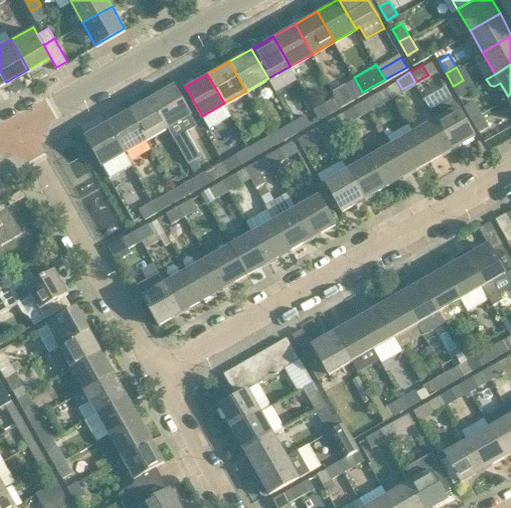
[(335,95),(340,105),(362,92),(354,77),(332,89),(335,95)]
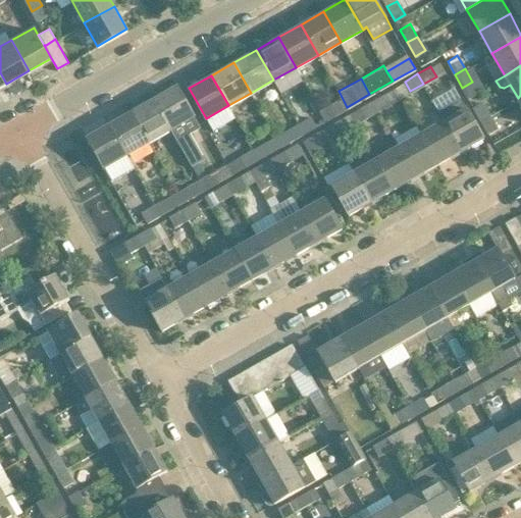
[(176,86),(154,98),(171,128),(176,138),(192,164),(199,160),(204,157),(189,131),(199,124),(194,115),(187,103),(176,86)]
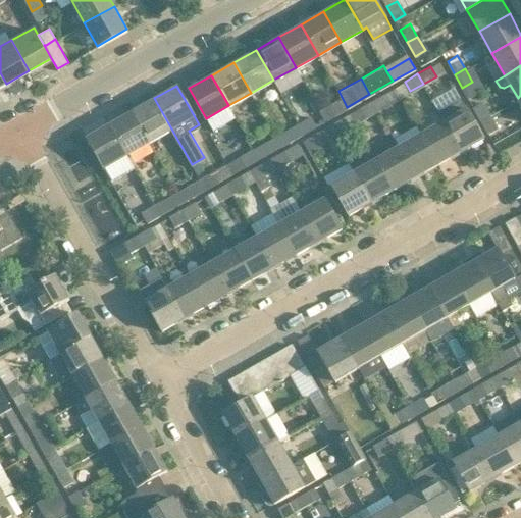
[(438,107),(457,94),(452,86),(433,99),(438,107)]
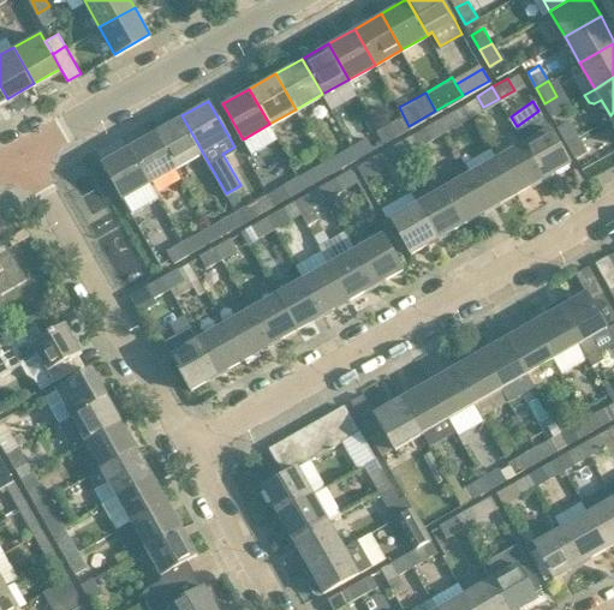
[(455,108),(439,117),(446,129),(462,120),(455,108)]
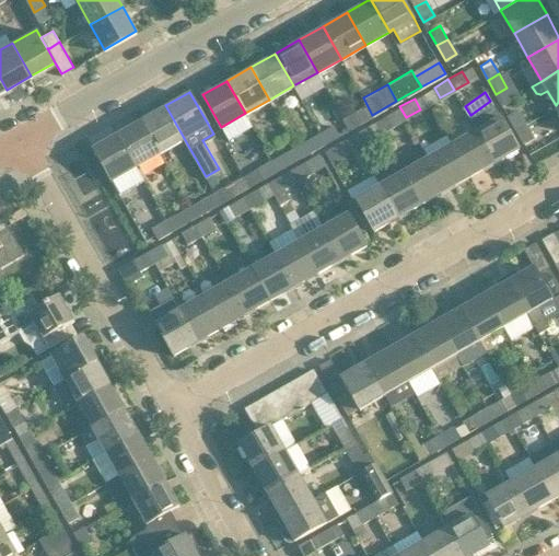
[(352,112),(359,123),(372,115),(367,104),(352,112)]
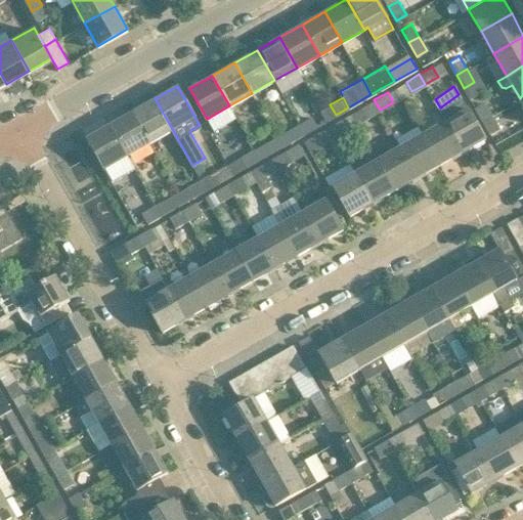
[(439,111),(445,121),(463,150),(485,137),(463,97),(439,111)]
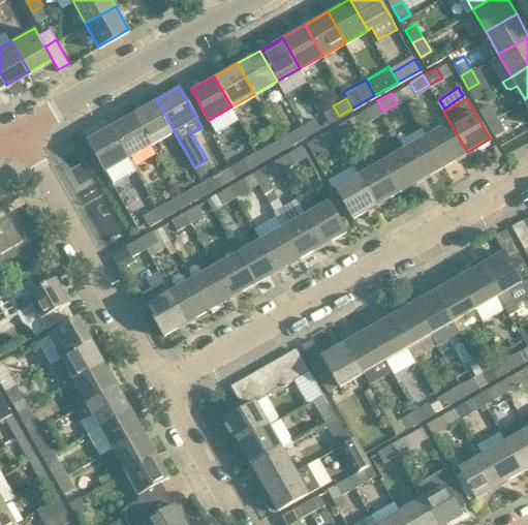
[(174,130),(156,99),(133,113),(151,143),(174,130)]
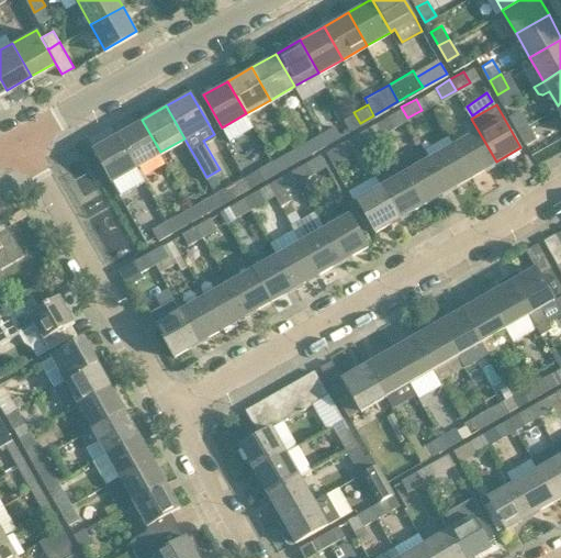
[(393,125),(407,118),(401,107),(388,115),(393,125)]
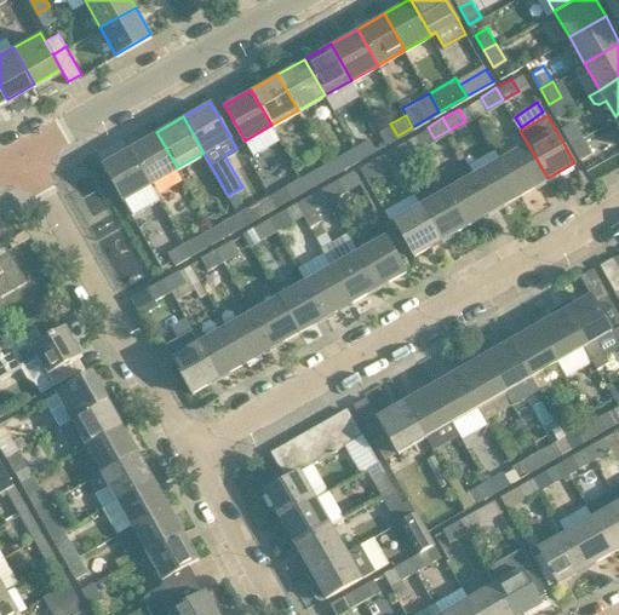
[(562,126),(571,142),(583,134),(574,119),(562,126)]
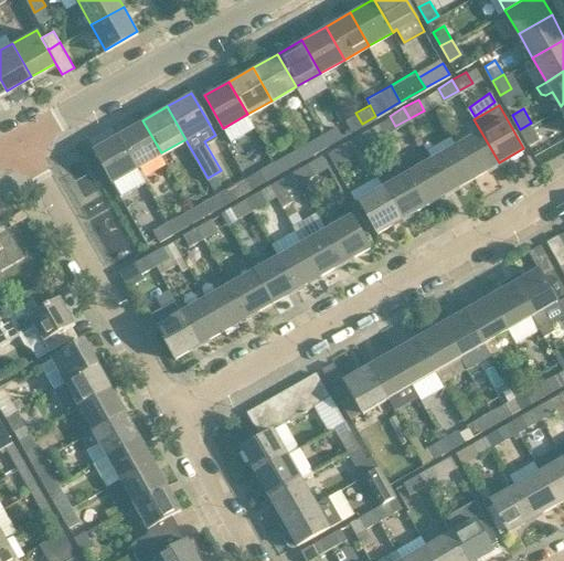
[(472,118),(449,131),(450,135),(456,144),(475,176),(499,162),(480,130),(479,130),(472,118)]
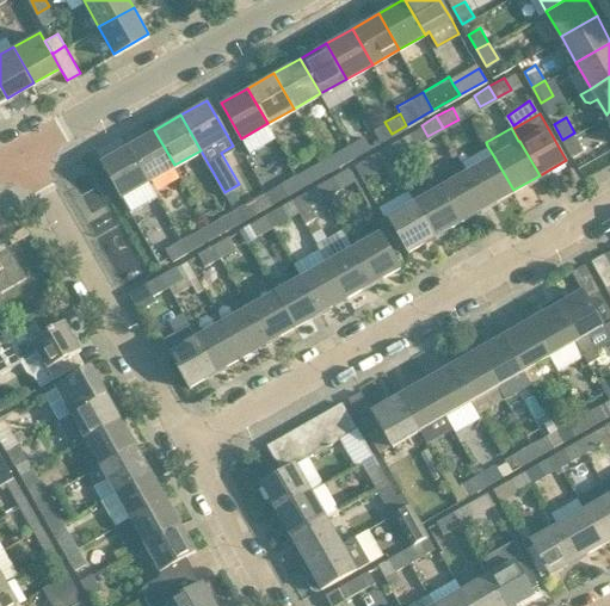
[(154,130),(128,144),(148,180),(174,165),(154,130)]
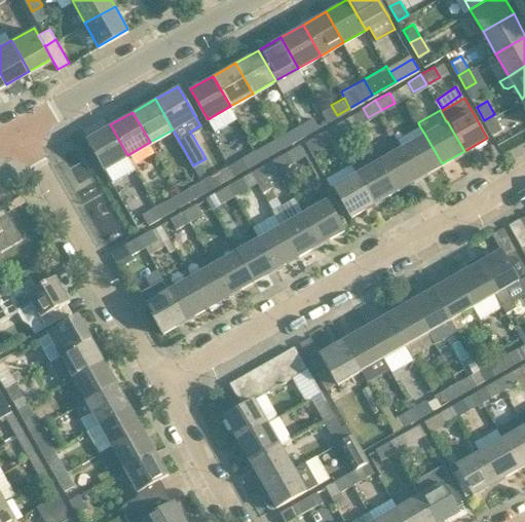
[(501,127),(494,114),(484,120),(491,134),(501,127)]
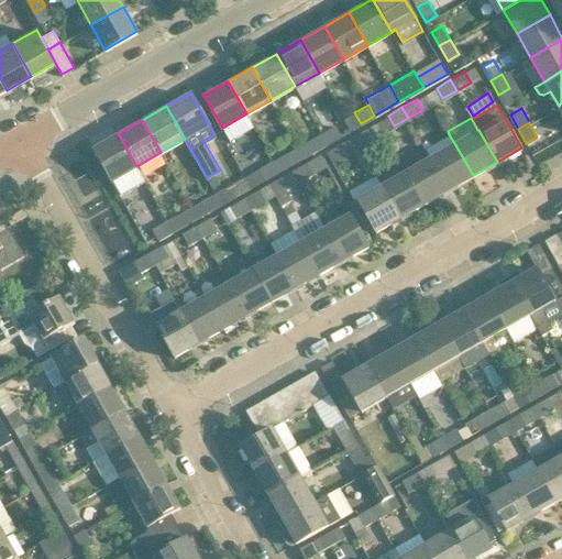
[(320,132),(327,142),(341,134),(334,123),(320,132)]
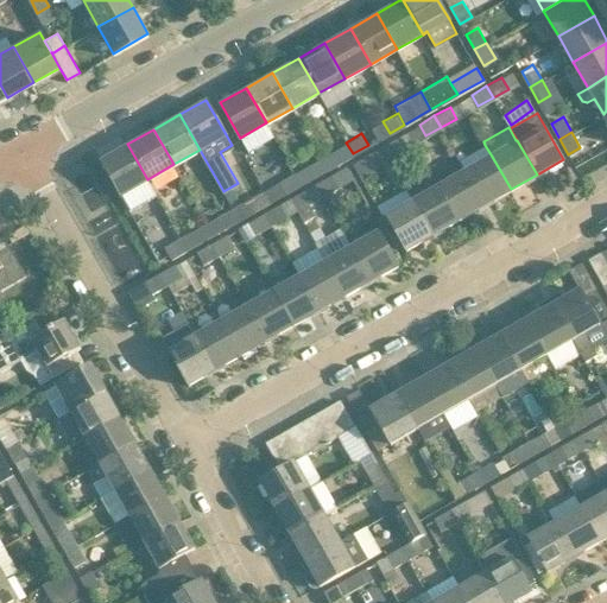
[(383,145),(389,157),(404,148),(398,137),(383,145)]
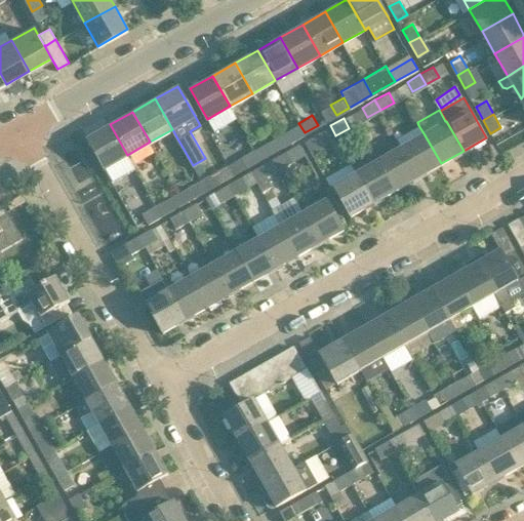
[(288,134),(291,141),(305,132),(298,123),(286,130),(288,134)]
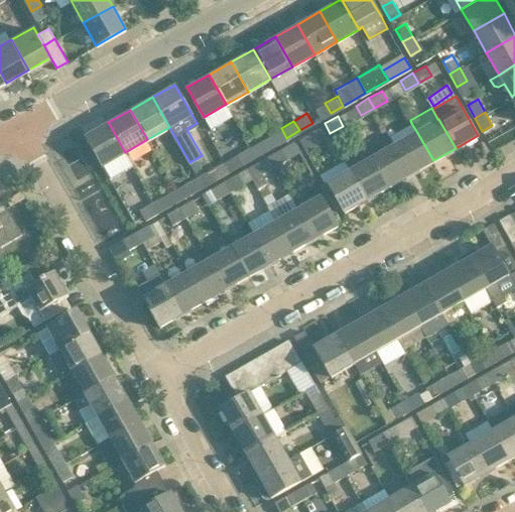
[(108,122),(86,135),(102,165),(108,175),(131,162),(125,152),(108,122)]
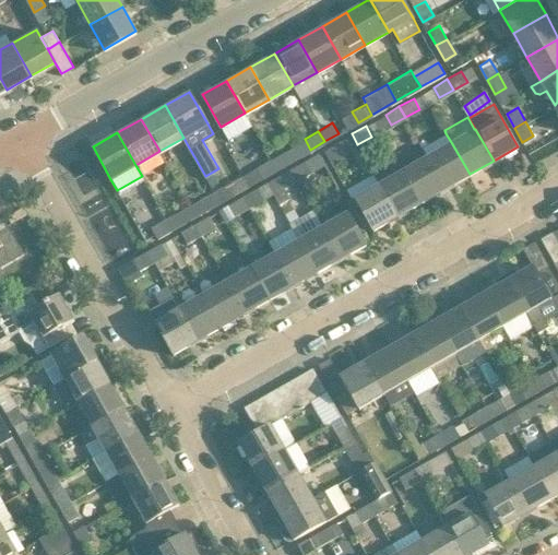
[(337,142),(343,152),(357,144),(352,133),(337,142)]
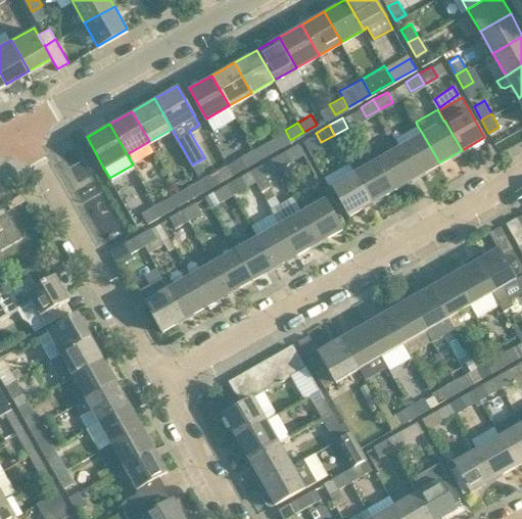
[(439,162),(422,133),(417,125),(395,136),(400,145),(399,146),(417,176),(439,162)]
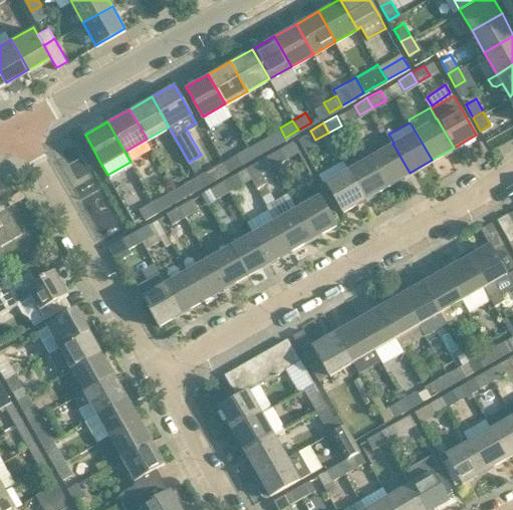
[(261,138),(248,146),(254,155),(267,148),(261,138)]
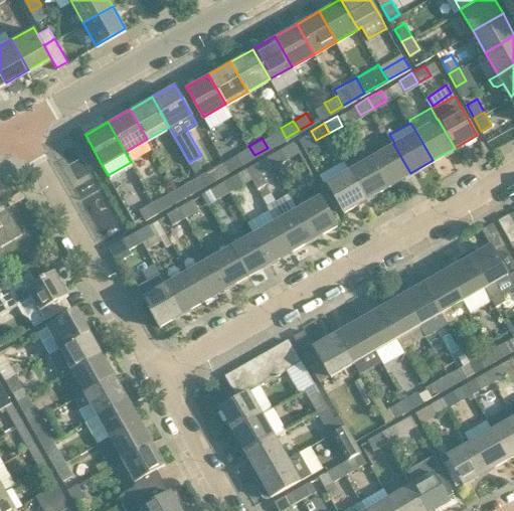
[(393,144),(371,156),(388,185),(410,173),(393,144)]
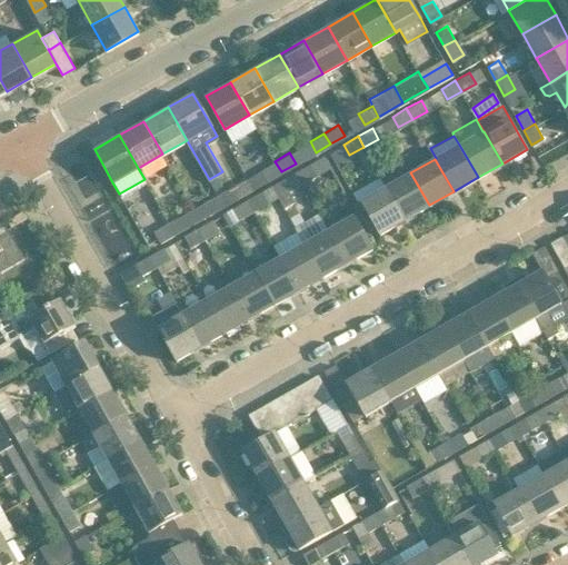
[(267,180),(281,171),(275,161),(261,169),(267,180)]
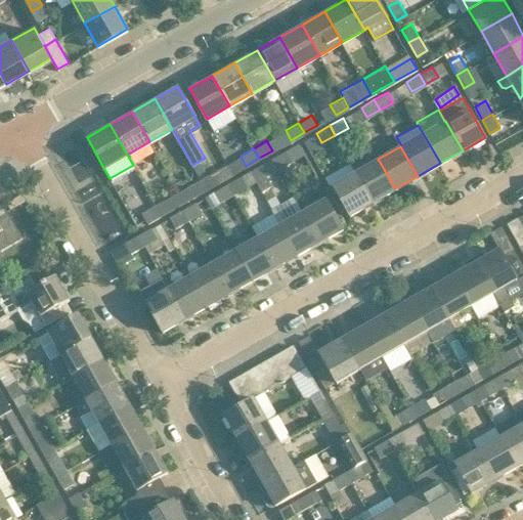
[(373,202),(395,188),(378,159),(373,148),(350,162),(356,172),(373,202)]
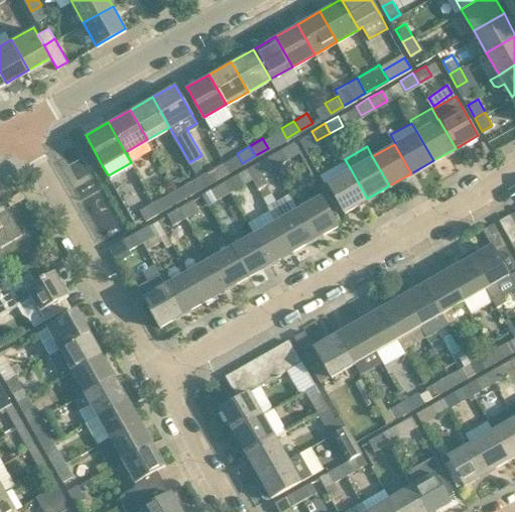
[(274,165),(287,157),(281,147),(268,155),(274,165)]
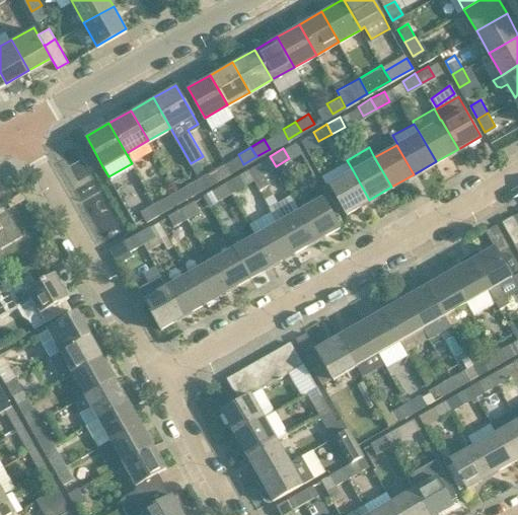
[(263,173),(276,166),(270,156),(247,168),(253,178),(259,188),(269,182),(268,180),(263,173)]
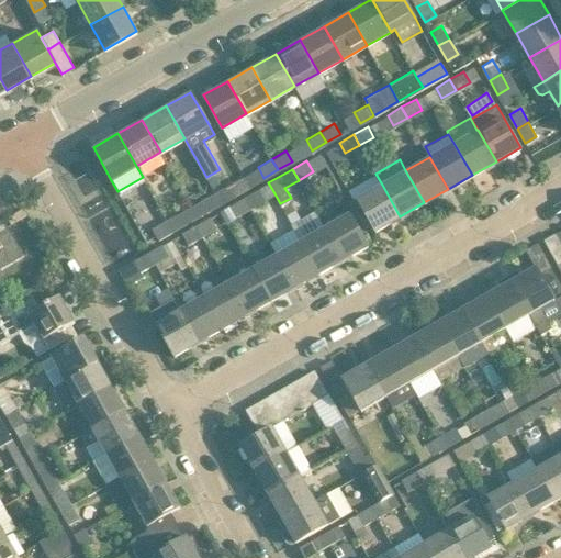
[(214,192),(220,202),(235,194),(228,183),(214,192)]
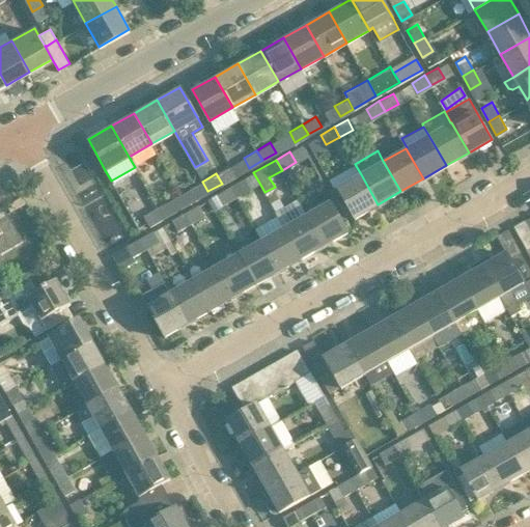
[(337,188),(344,199),(355,217),(378,204),(361,174),(337,188)]
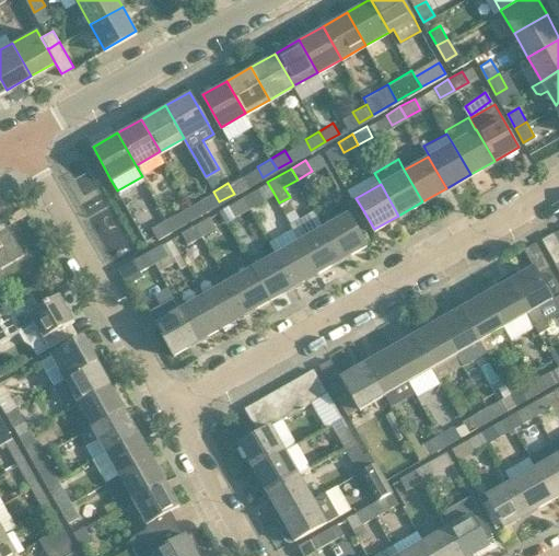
[(243,196),(249,207),(263,198),(257,188),(243,196)]
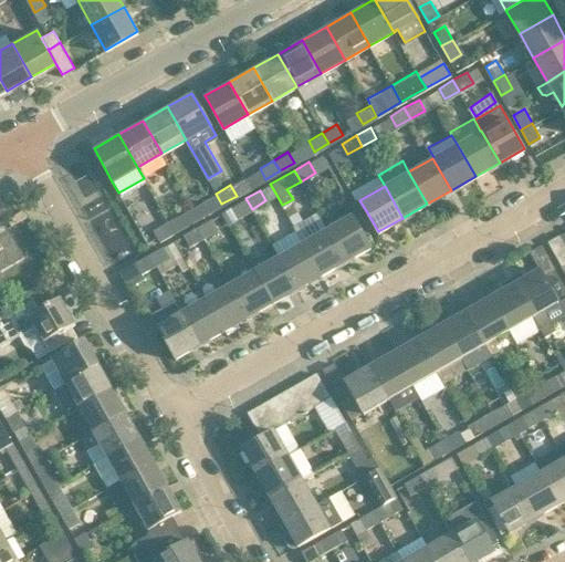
[(191,207),(198,218),(221,204),(216,194),(191,207)]
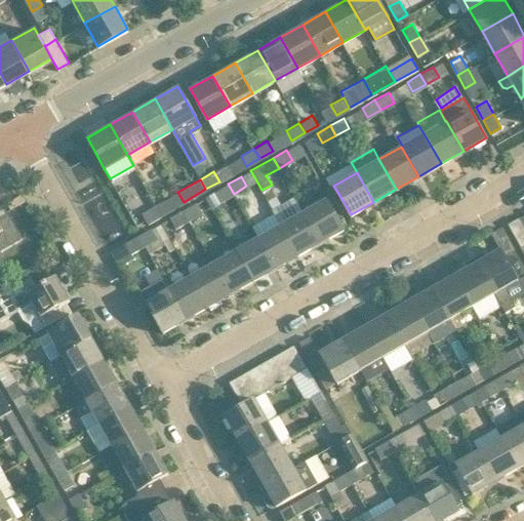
[(234,194),(228,184),(214,191),(220,201),(234,194)]
